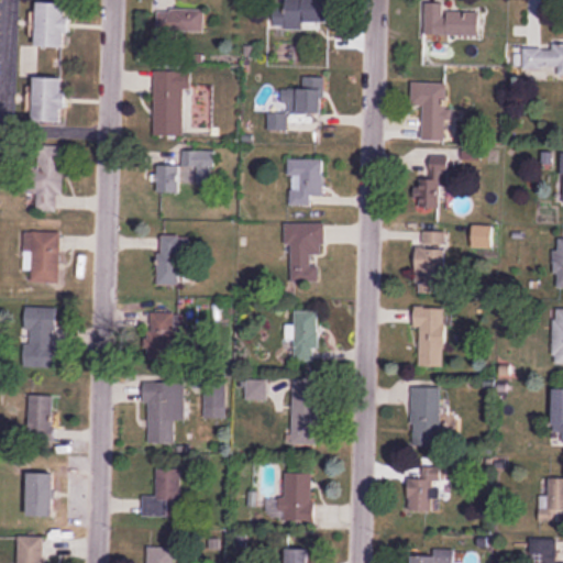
[(274,0),(275,29),(329,29),(328,0),(274,0)]
